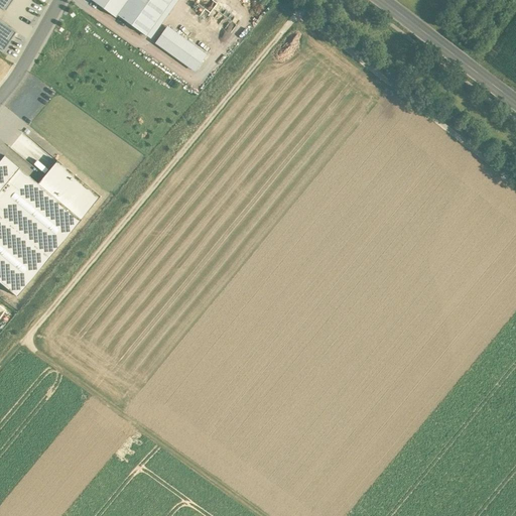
[(13,0),(0,0),(0,47),(4,50),(16,32),(0,21),(0,9),(1,9),(5,12),(13,0)]
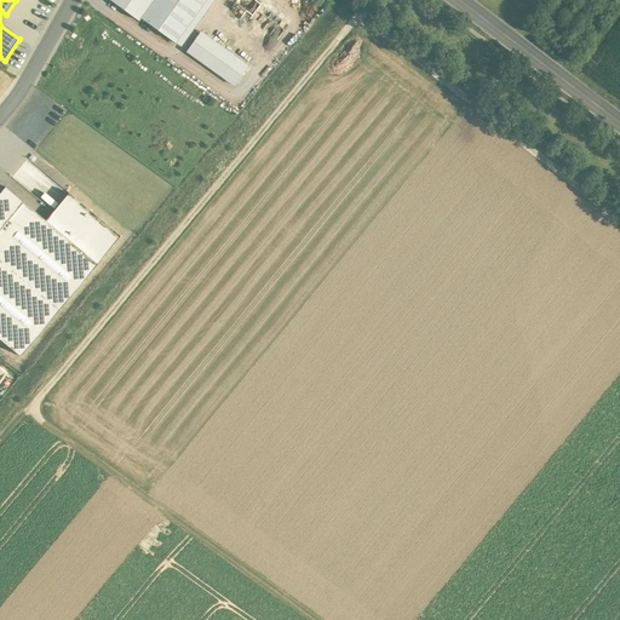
[(154,0),(110,0),(139,21),(142,17),(154,0)]
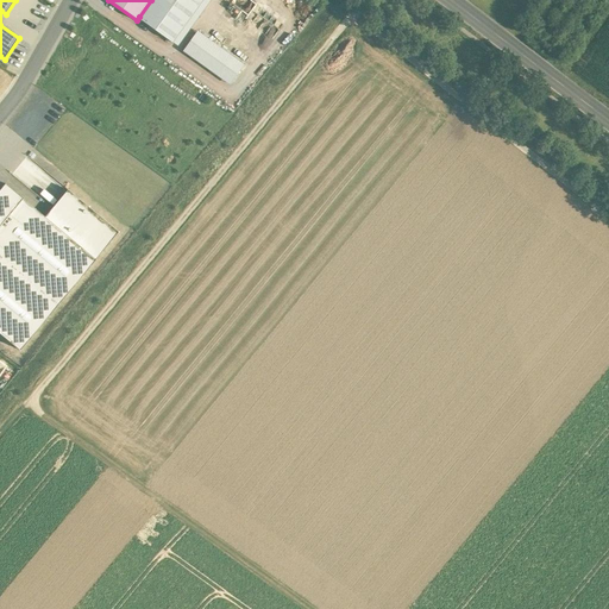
[(151,0),(139,17),(180,45),(212,0),(151,0)]
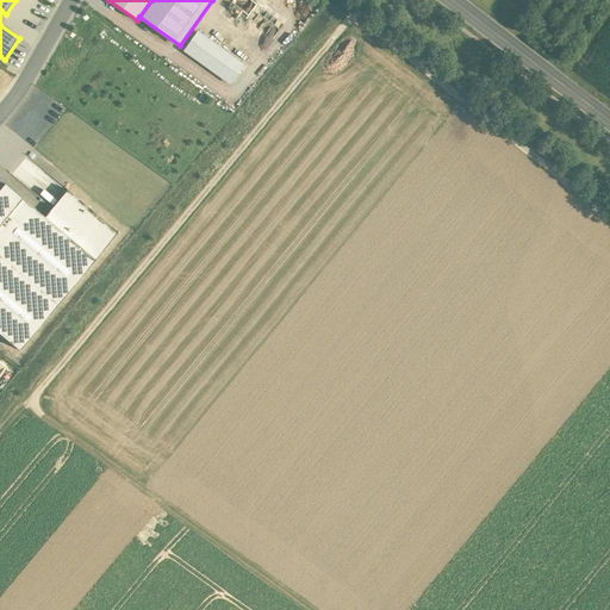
[(247,66),(200,31),(186,50),(232,85),(247,66)]
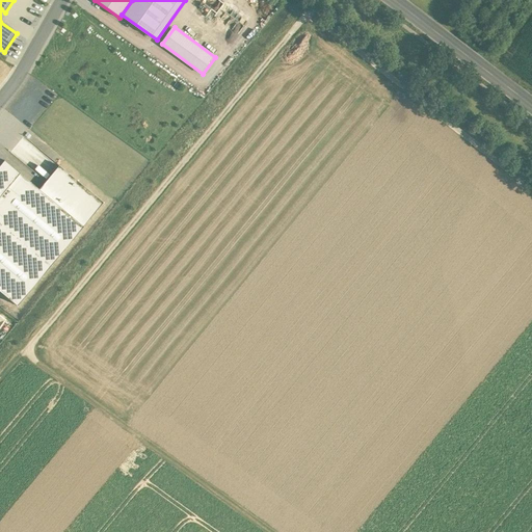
[(40,191),(5,162),(0,167),(0,291),(18,307),(84,228),(40,191)]
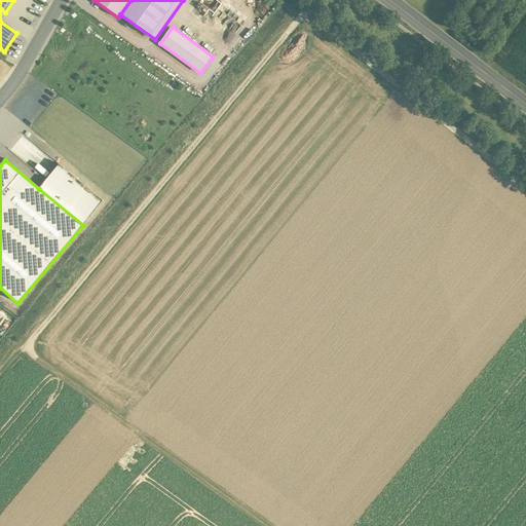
[(61,164),(39,189),(83,225),(104,200),(61,164)]
